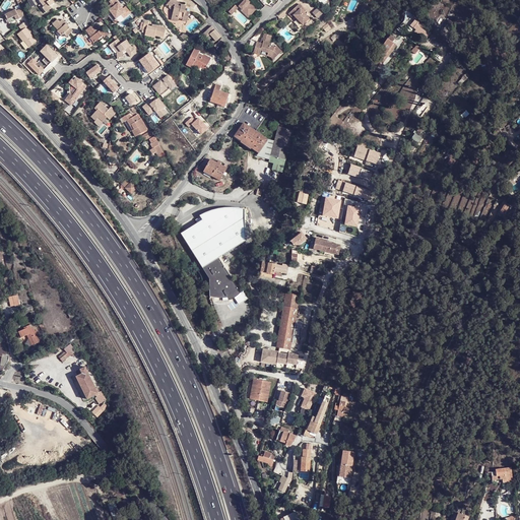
[(38,7),(44,15),(52,9),(50,7),(54,4),(51,0),(40,0),(39,1),(41,4),(38,7)]
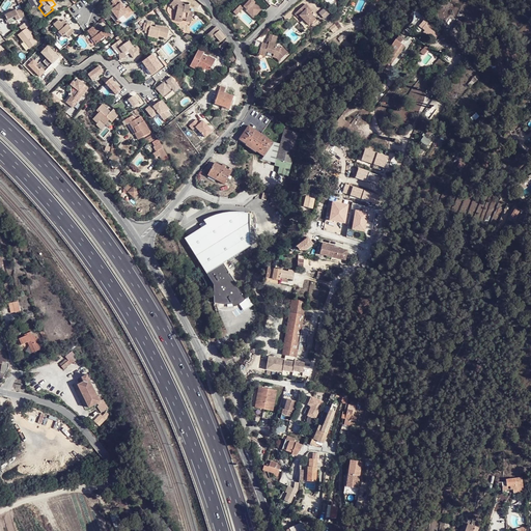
[(128,12),(117,0),(113,0),(111,2),(113,4),(110,6),(115,14),(114,15),(111,18),(116,25),(119,23),(117,20),(122,17),(128,12)]
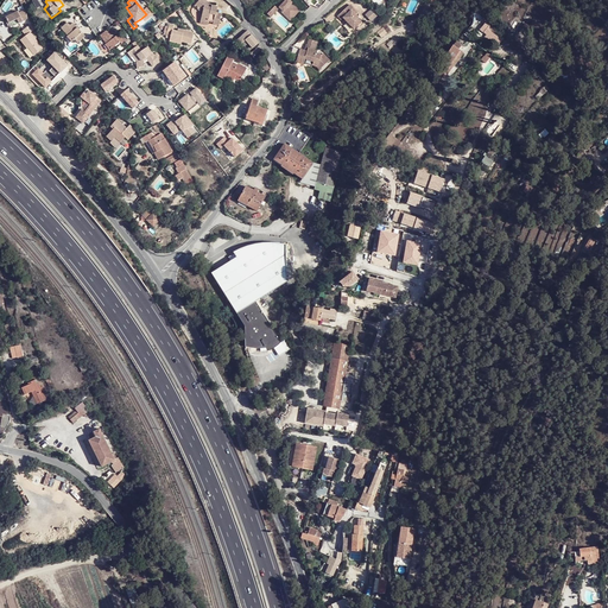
[(202,13),(201,21),(208,23),(209,21),(214,21),(214,25),(220,25),(221,14),(216,13),(217,7),(211,6),(211,8),(207,7),(208,2),(204,0),(200,0),(194,6),(198,10),(202,5),(203,7),(202,13)]
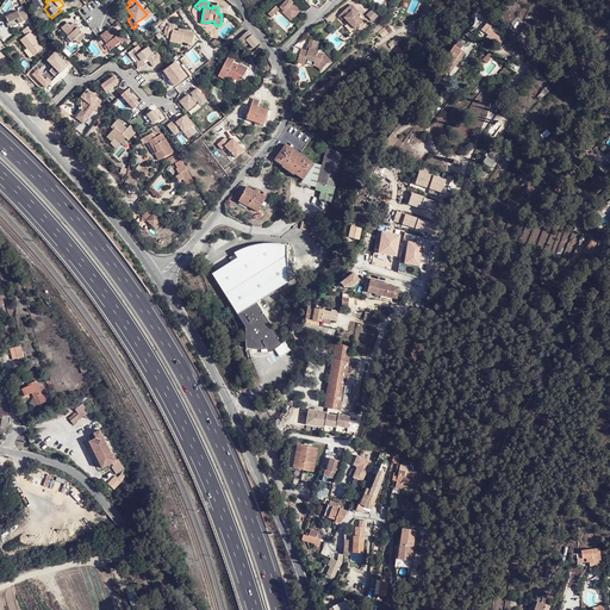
[(290,0),(281,10),(290,17),(291,14),(297,19),(303,12),(290,0)]
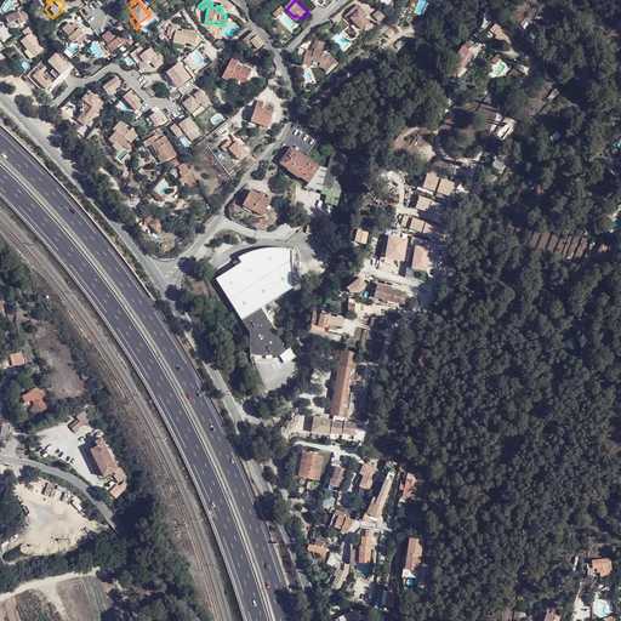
[(357,4),(345,16),(348,20),(351,17),(362,28),(369,21),(358,10),(360,7),(357,4)]
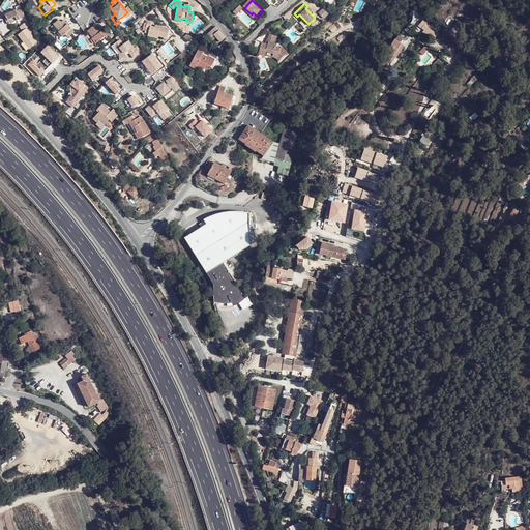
[(328,11),(324,6),(318,11),(323,17),(328,11)]
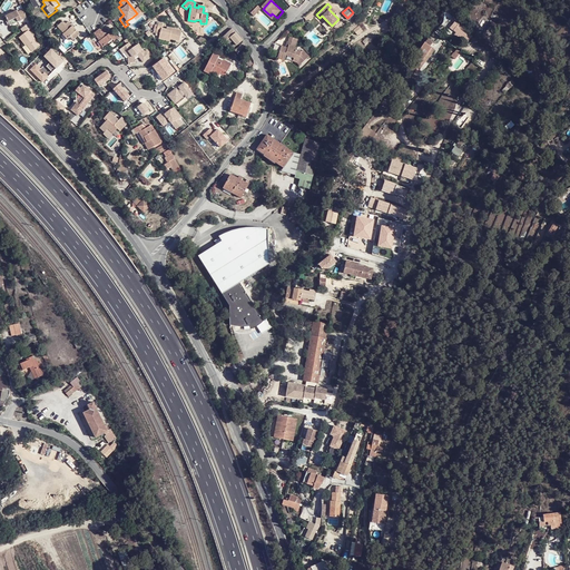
[(259,8),(252,15),(255,18),(263,10),(262,10),(259,8)]
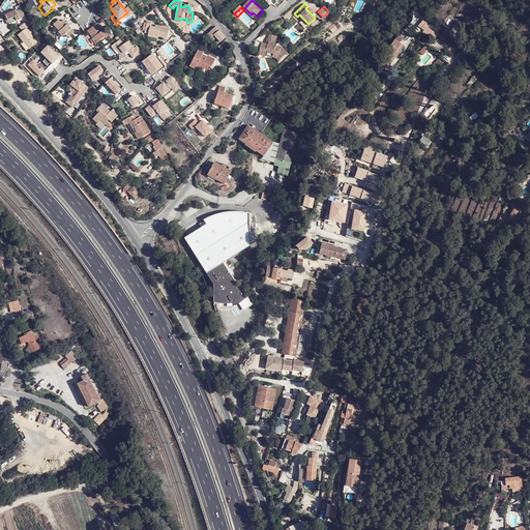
[(252,15),(244,8),(243,9),(244,9),(255,20),(258,17),(253,12),(252,15)]
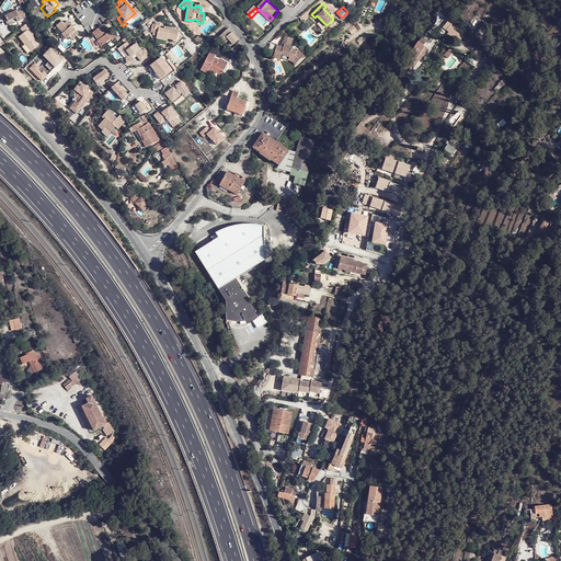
[(4,16),(9,26),(27,16),(24,10),(23,11),(22,10),(18,12),(18,10),(4,16)]
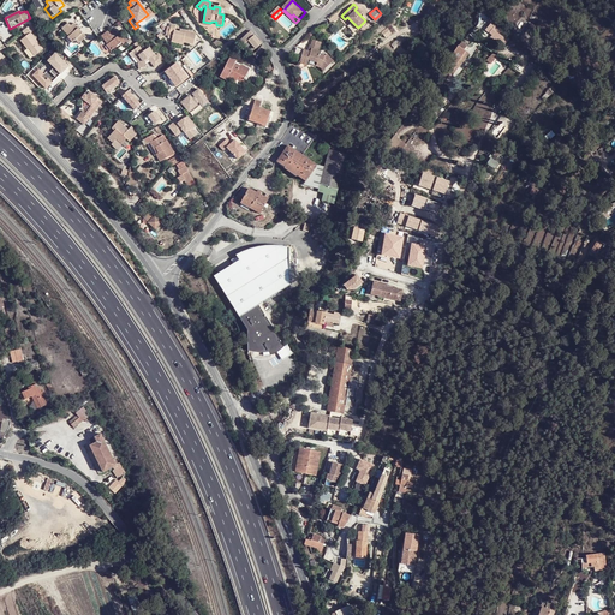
[(386,39),(395,30),(389,23),(387,25),(380,31),(386,39)]
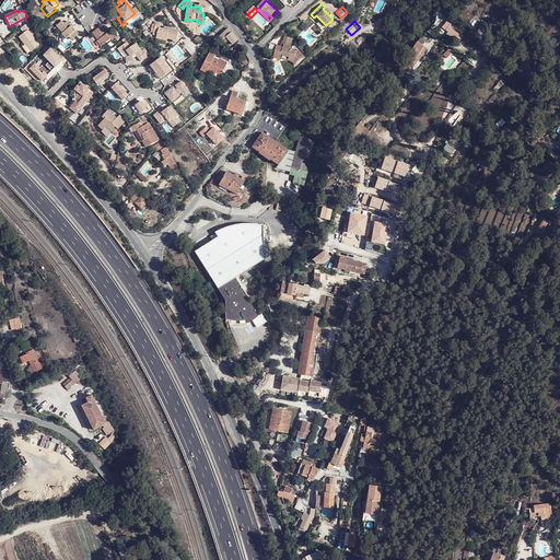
[(25,24),(19,28),(22,33),(18,37),(23,45),(24,45),(25,43),(27,46),(26,47),(28,51),(37,45),(26,31),(31,27),(30,22),(25,24)]
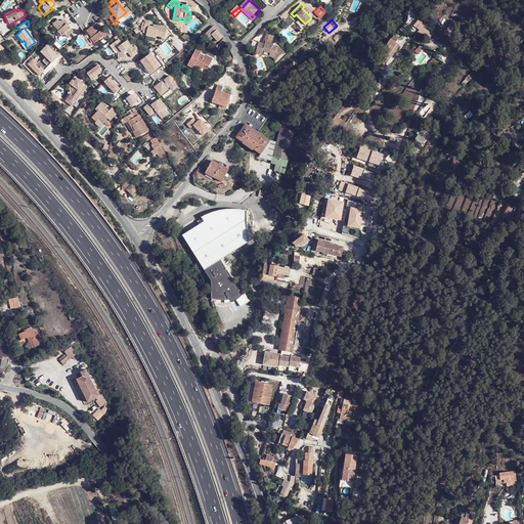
[(64,35),(67,37),(73,32),(62,20),(59,23),(57,20),(52,25),(58,32),(57,33),(61,37),(64,35)]
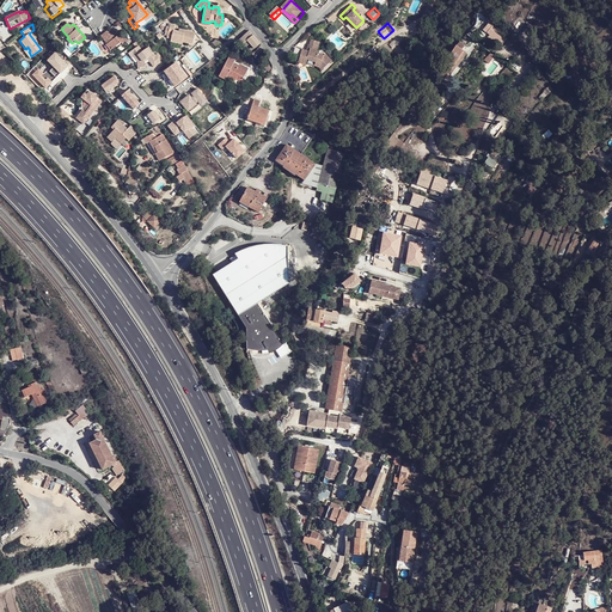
[(506,35),(493,24),(487,31),(493,36),(500,42),(506,35)]
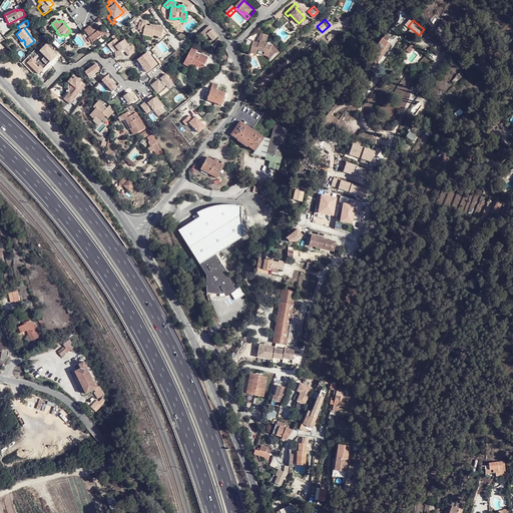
[(436,30),(441,32),(444,27),(444,26),(446,22),(442,20),(436,30)]
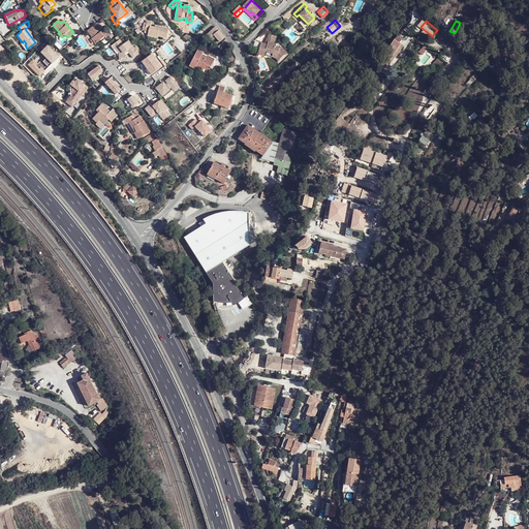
[(157,29),(154,28),(150,27),(151,23),(147,22),(145,31),(148,32),(147,36),(156,39),(157,36),(166,38),(168,30),(158,27),(157,29)]
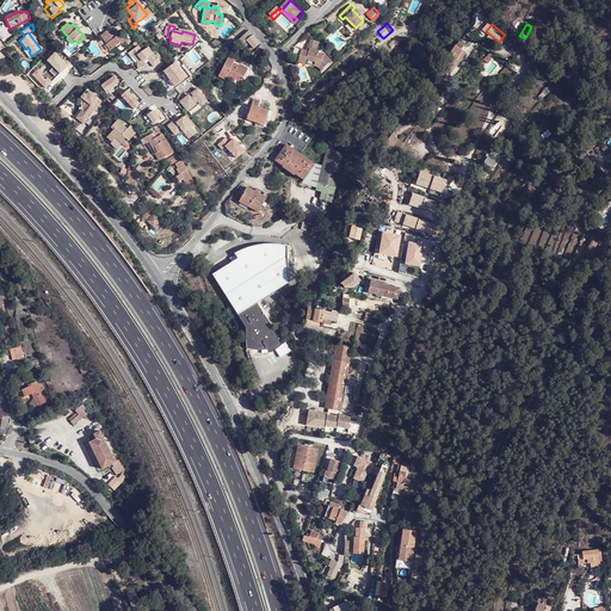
[(105,45),(110,50),(121,43),(122,44),(125,42),(121,34),(116,37),(112,31),(109,35),(106,31),(100,36),(106,44),(105,45)]
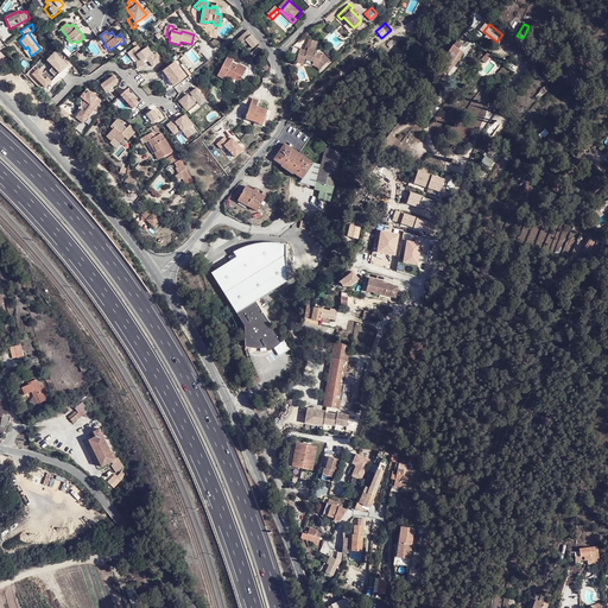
[(248,31),(238,39),(241,44),(246,40),(252,36),(248,31)]
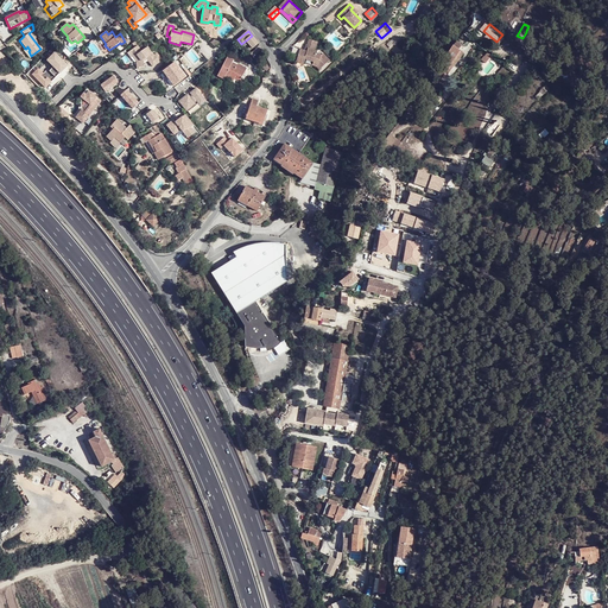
[(253,49),(259,43),(255,38),(249,44),(253,49)]
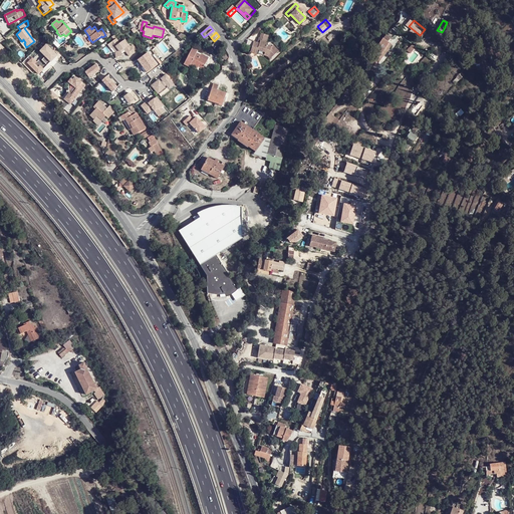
[(267,34),(260,32),(259,36),(258,36),(256,41),(253,40),(249,51),(255,53),(256,52),(257,48),(264,51),(263,52),(268,53),(272,57),(278,50),(272,44),(270,45),(266,44),(267,42),(265,41),(267,34)]
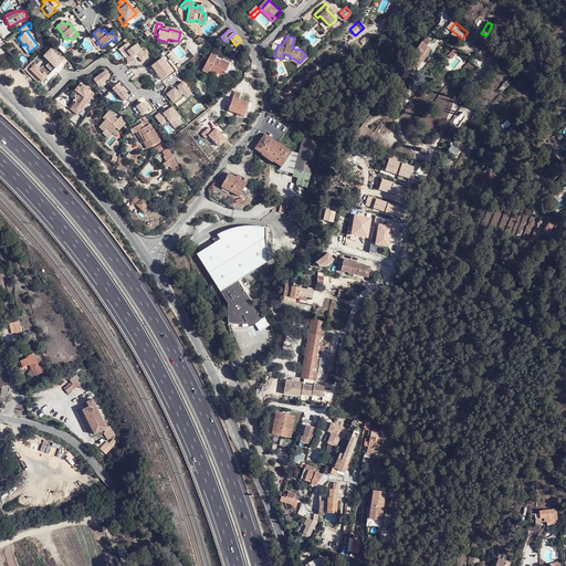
[(128,44),(117,52),(121,56),(125,53),(132,63),(139,58),(143,63),(152,58),(145,49),(139,53),(135,46),(132,49),(128,44)]
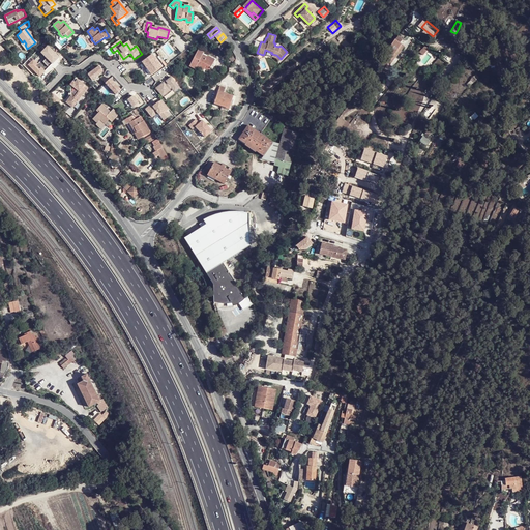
[(406,47),(396,41),(386,55),(388,56),(385,61),(386,62),(387,60),(393,64),(395,60),(396,58),(398,58),(406,47)]
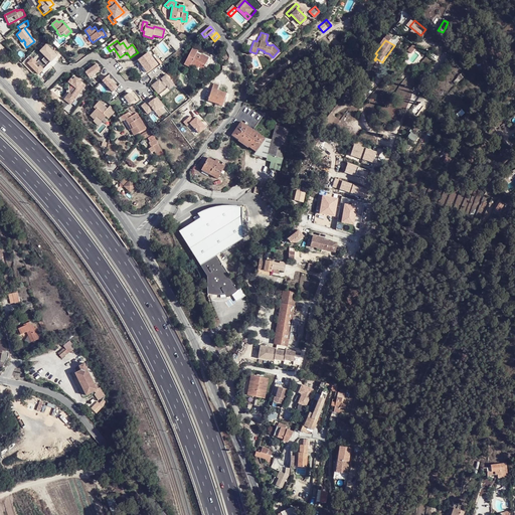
[(46,45),(40,52),(50,62),(56,56),(46,45)]
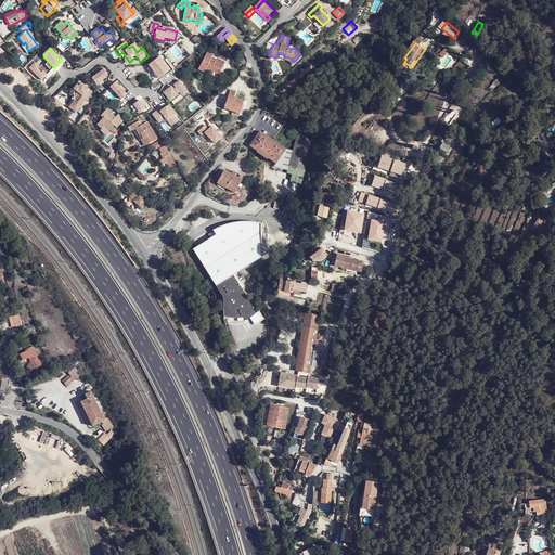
[(207,52),(198,69),(204,73),(206,68),(207,66),(214,71),(215,69),(220,72),(224,63),(217,59),(216,62),(210,59),(213,55),(207,52)]
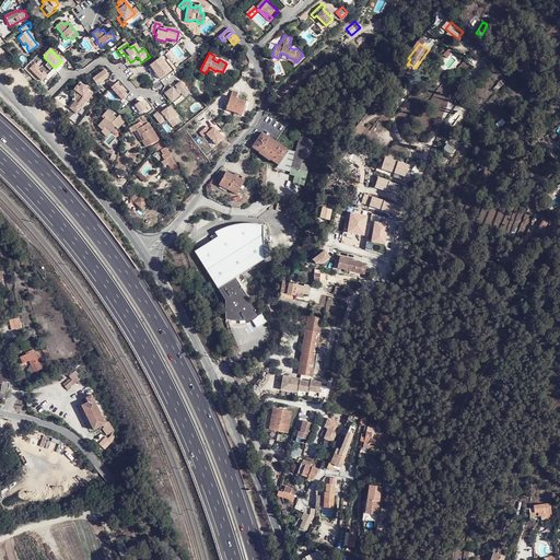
[(280,53),(279,57),(290,60),(294,63),(296,62),(292,58),(287,57),(288,56),(280,53)]
